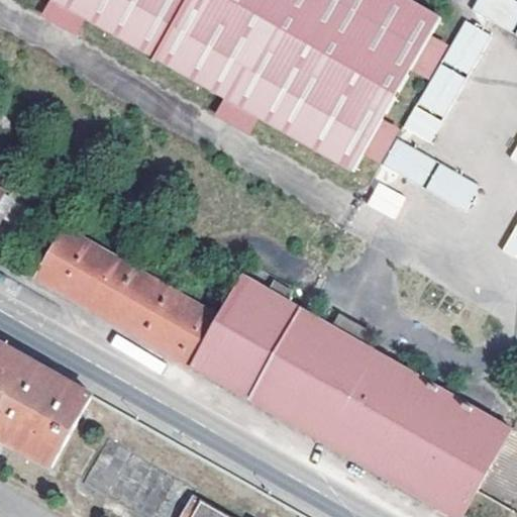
[(48,0),(351,174),(437,23),(396,0),(48,0)]
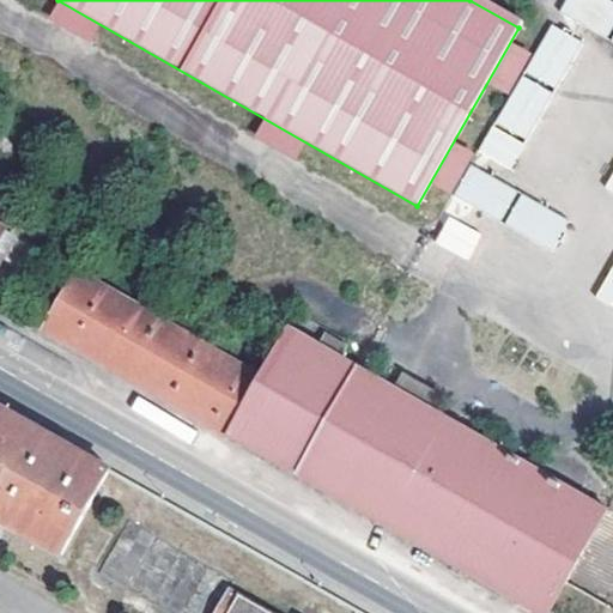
[(612,295),(612,6),(601,0),(565,0),(558,17),(612,46),(612,171),(602,192),(612,196),(612,263),(600,289),(612,295)]
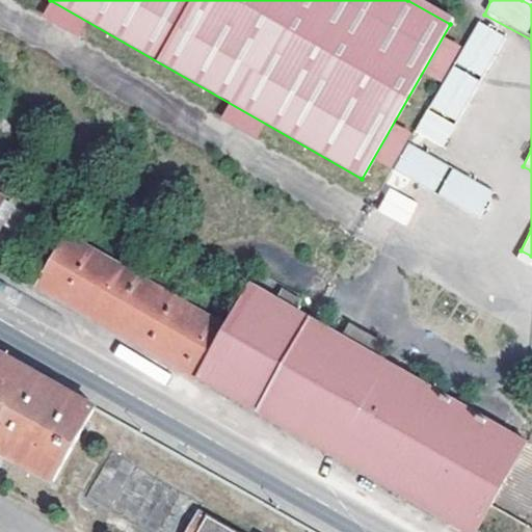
[(478,20),(416,131),(444,147),(505,35),(478,20)]
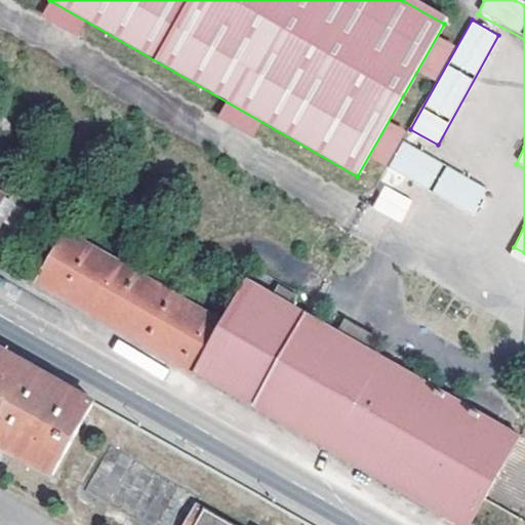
[(389,169),(475,211),(487,186),(402,143),(389,169)]
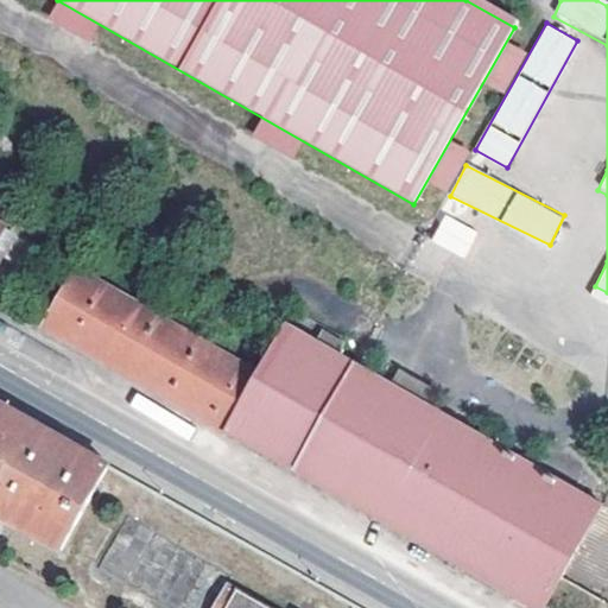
[(464,257),(477,232),(444,214),(431,240),(464,257)]
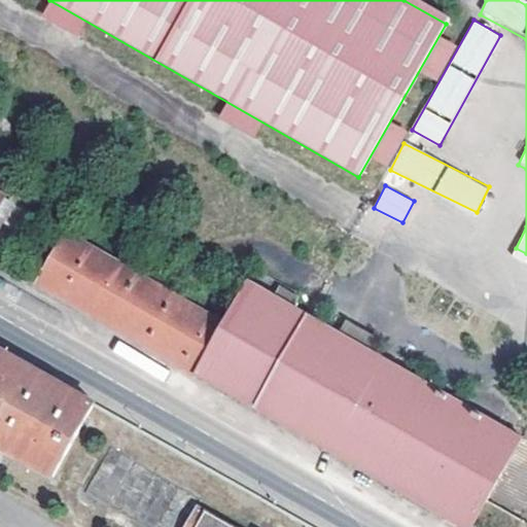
[(69,239),(41,284),(465,526),(475,526),(489,502),(524,441),(214,264),(188,309),(69,239)]
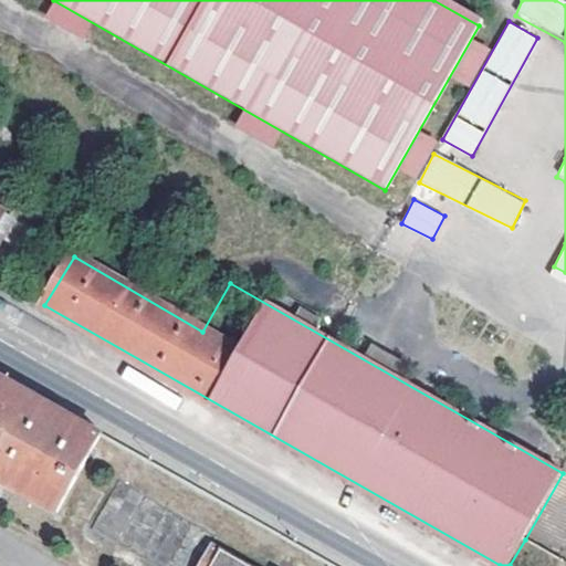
[(0,374),(0,477),(58,510),(102,431),(0,374)]
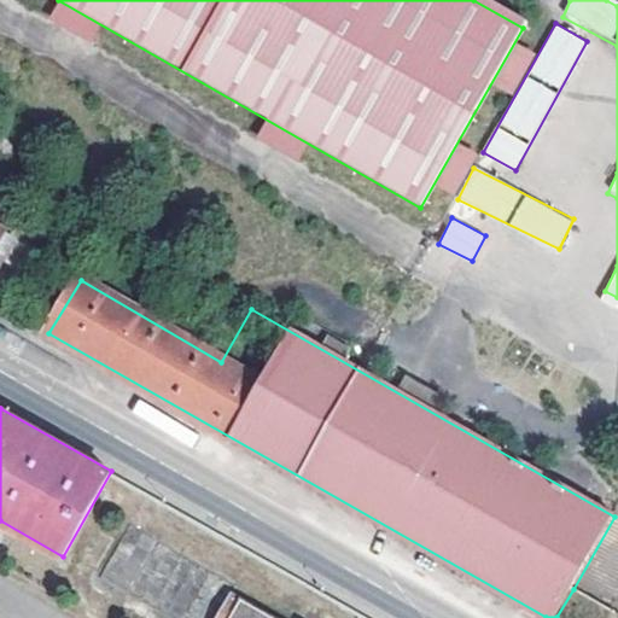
[(272,617),(228,594),(214,617),(272,617)]
